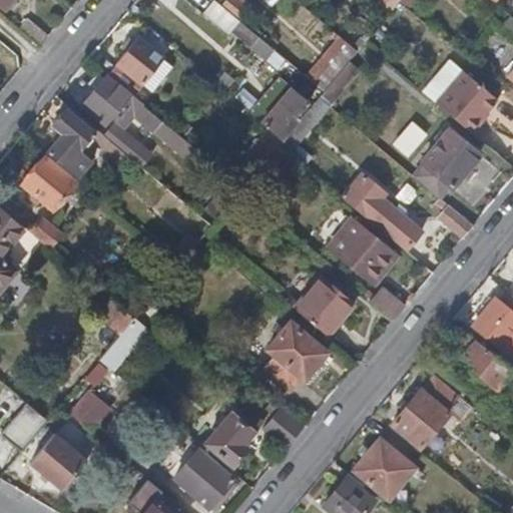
[(0,0),(0,6),(4,10),(12,0),(0,0)]
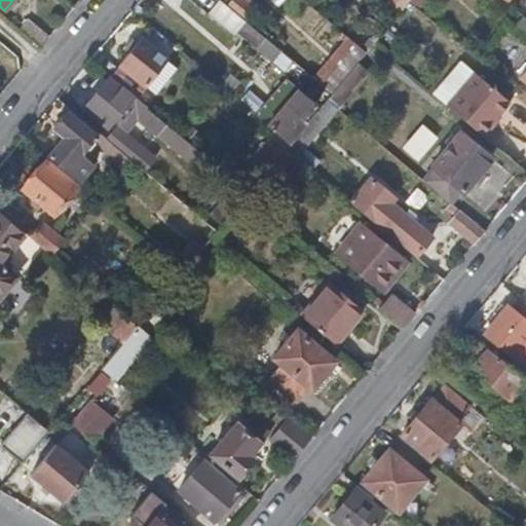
[(247,22),(221,0),(220,0),(209,15),(235,35),(238,31),(258,47),(266,37),(252,26),(247,22)]
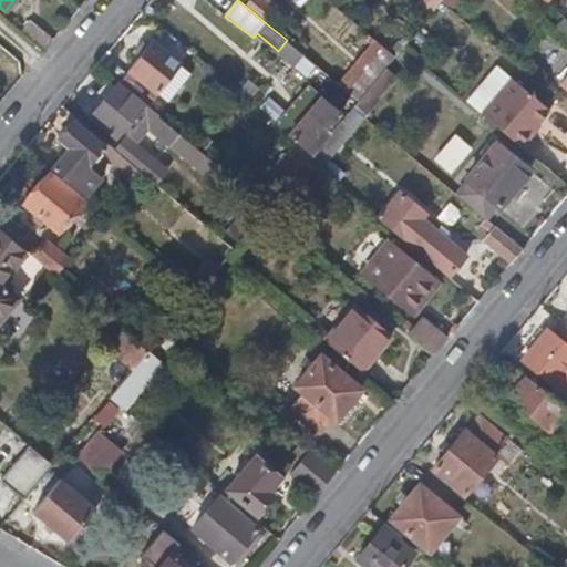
[(253,0),(248,6),(267,21),(266,23),(271,28),(281,14),(275,10),(279,6),(272,0),(253,0)]
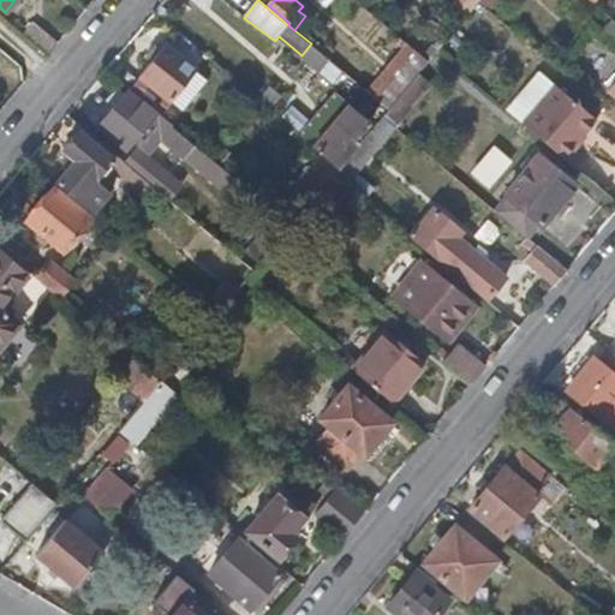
[(614,45),(614,25),(610,22),(601,34),(614,45)]
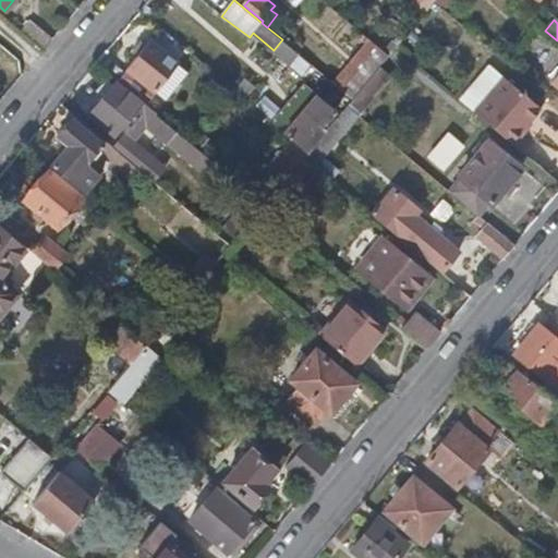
[(32,22),(23,34),(44,50),(53,39),(32,22)]
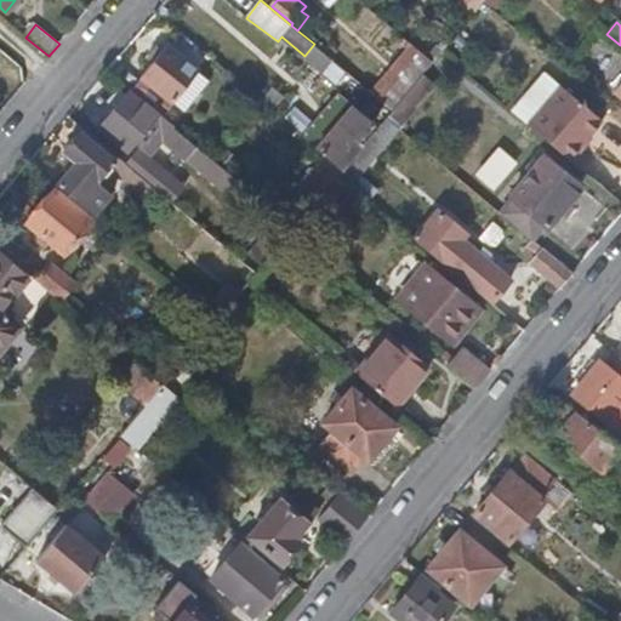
[(314,44),(305,56),(322,69),(330,60),(314,44)]
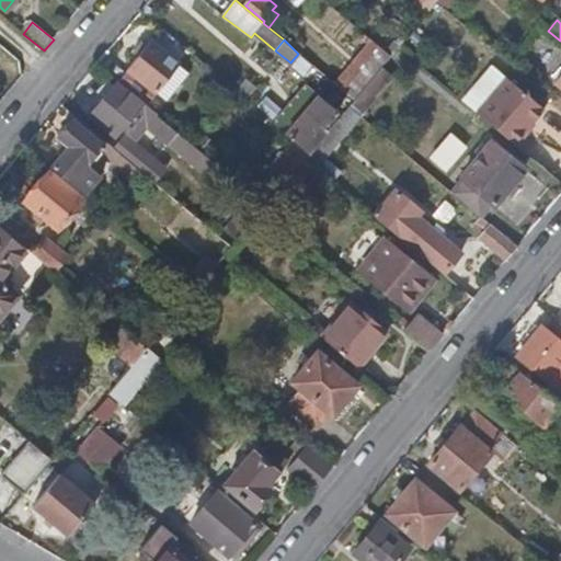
[(370,39),(333,83),(354,100),(370,80),(379,69),(389,56),(370,39)]
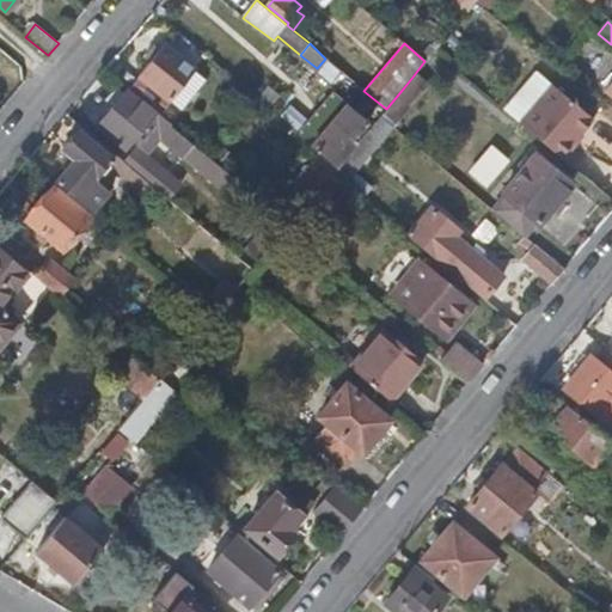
[(132,86),(161,111),(170,99),(195,69),(165,46),(161,50),(151,62),(132,86)]
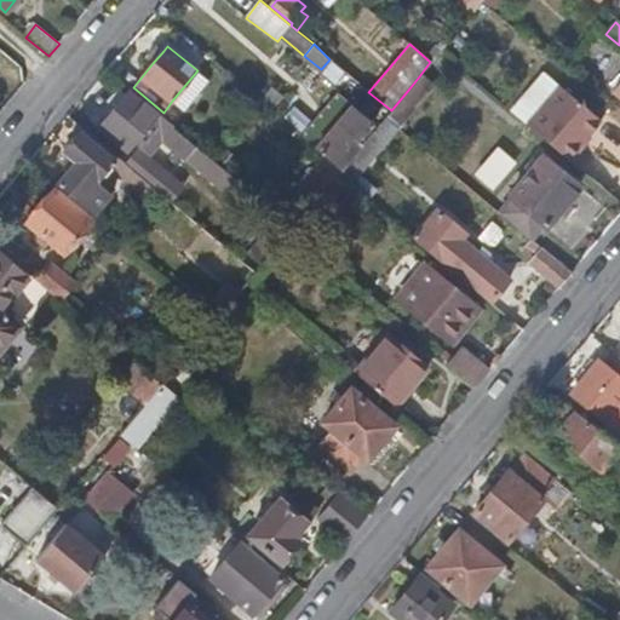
[(147,58),(153,63),(164,51),(156,46),(147,58)]
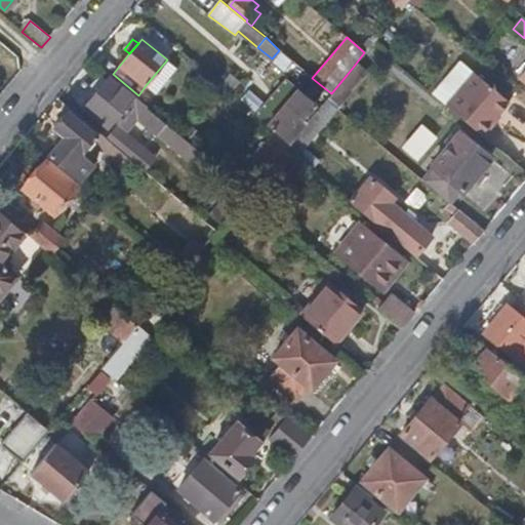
[(176,67),(167,59),(146,85),(156,93),(176,67)]
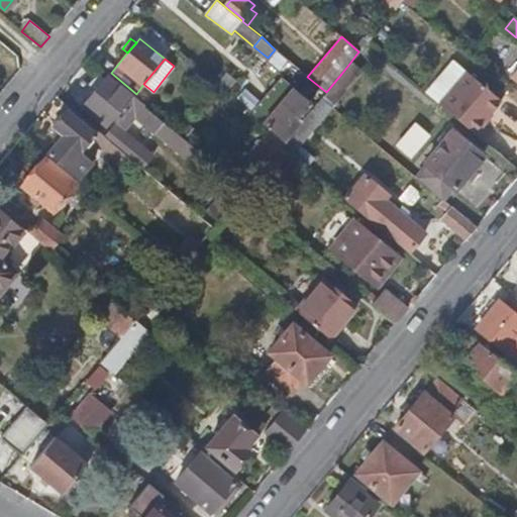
[(350,82),(358,73),(349,64),(341,74),(350,82)]
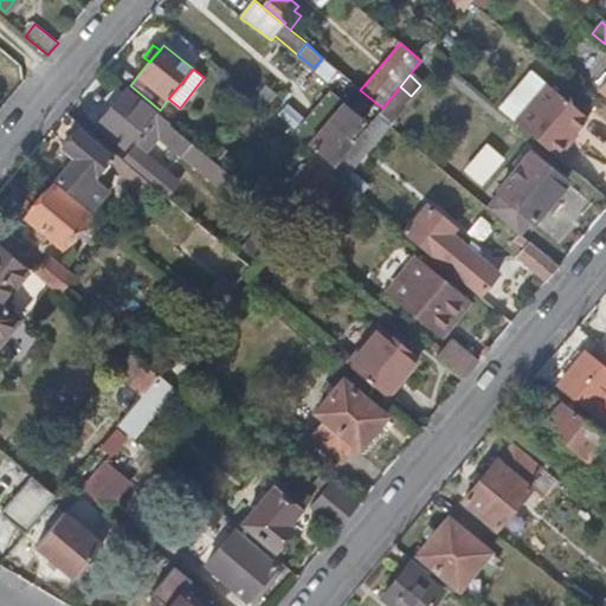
[(605,96),(594,108),(605,116),(605,77),(598,89),(605,96)]
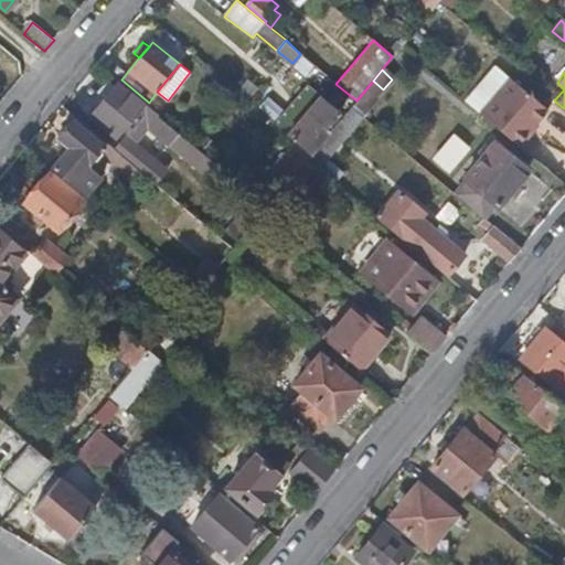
[(508,78),(478,114),(492,128),(518,149),(530,132),(528,131),(545,110),(508,78)]
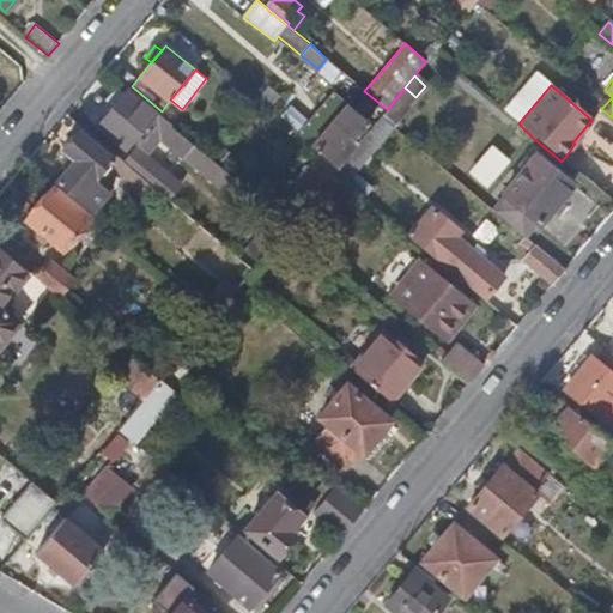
[(392,127),(416,97),(405,87),(387,109),(380,117),(392,127)]
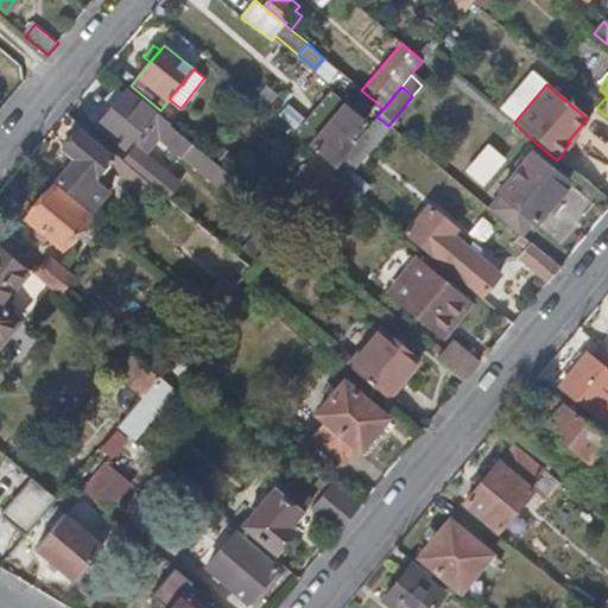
[(153,112),(127,89),(99,125),(126,146),(132,139),(135,141),(139,139),(140,140),(147,132),(150,134),(158,122),(151,116),(153,112)]
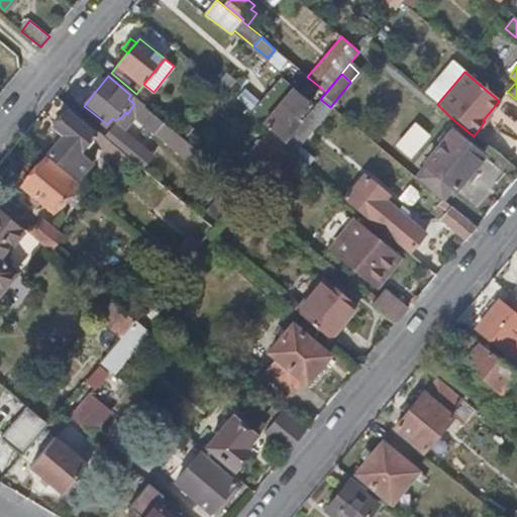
[(274,80),(249,110),(285,140),(301,121),(298,118),(310,104),(291,87),(288,91),(274,80)]
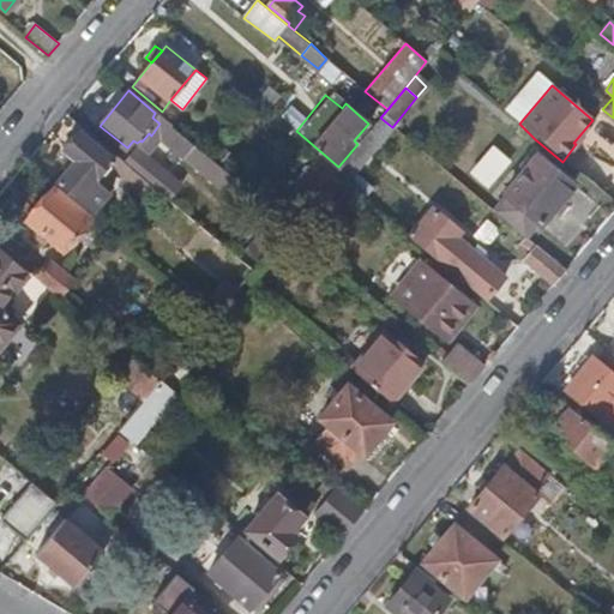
[(343,185),(392,127),(380,118),(372,127),(357,144),(338,167),(331,175),(343,185)]
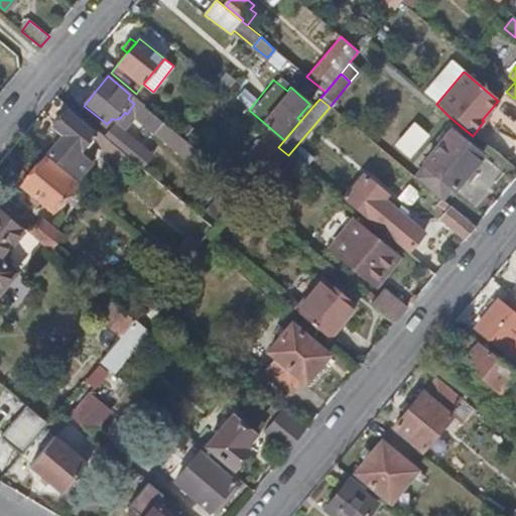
[(166,120),(146,103),(138,114),(158,130),(165,122),(166,120)]
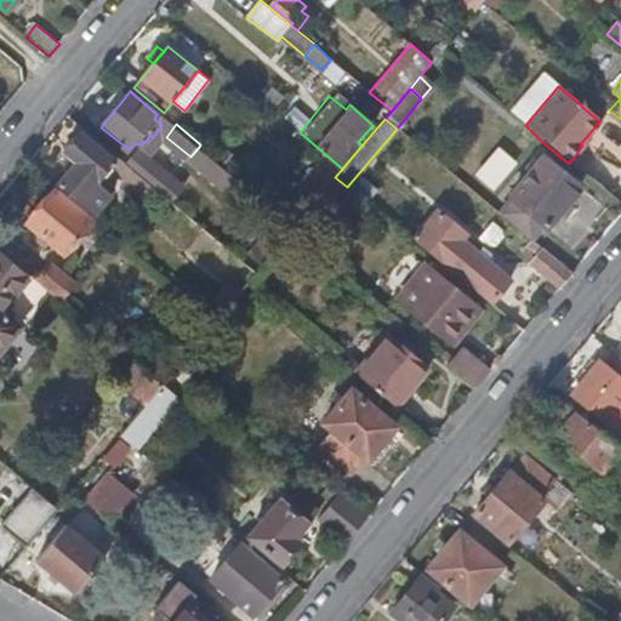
[(376,129),(372,125),(358,142),(362,146),(376,129)]
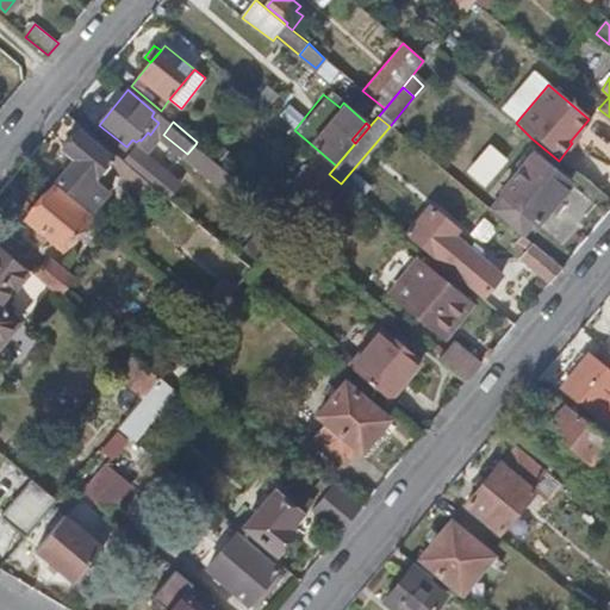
[(111,156),(79,130),(64,148),(76,157),(58,180),(85,200),(104,176),(100,173),(111,156)]
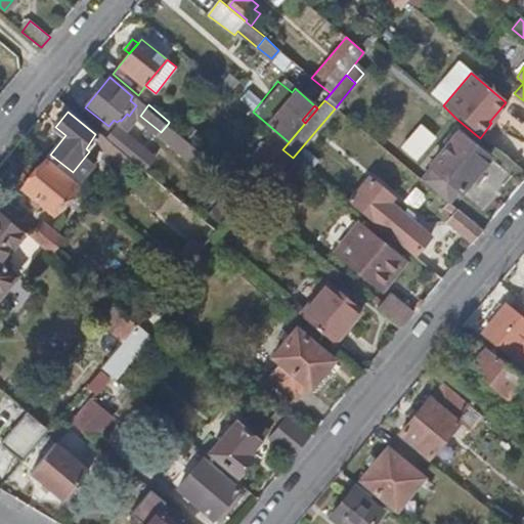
[(195,146),(168,124),(161,132),(189,155),(195,146)]
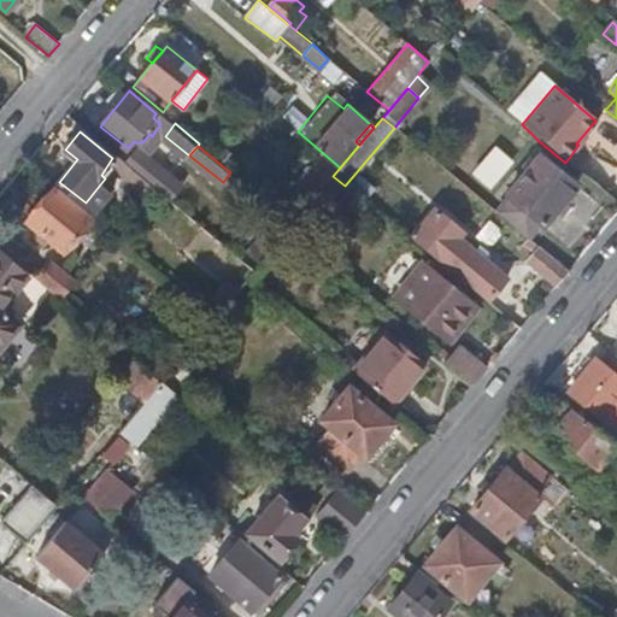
[(471,172),(489,187),(512,160),(495,146),(471,172)]
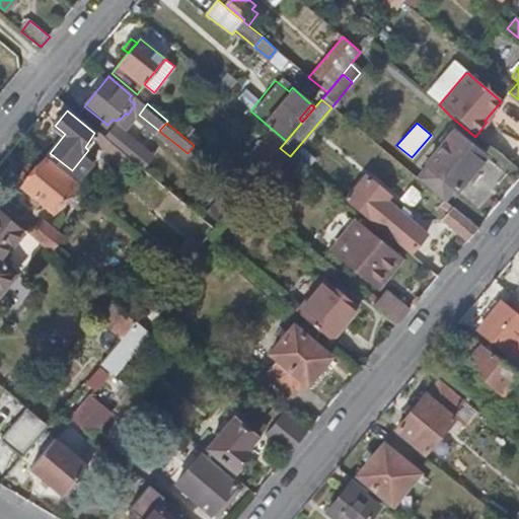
[(133,158),(135,160),(144,149),(122,131),(114,142),(120,148),(133,158)]
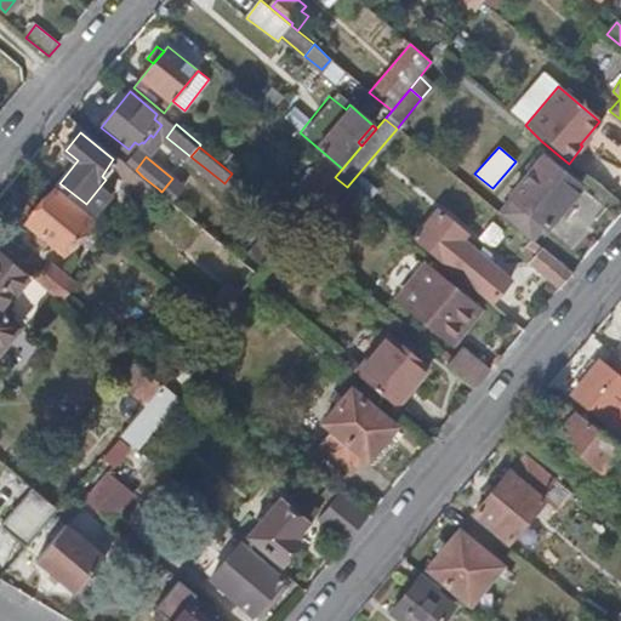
[(499,214),(530,240),(541,228),(545,229),(579,188),(542,157),(507,199),(508,200),(499,214)]
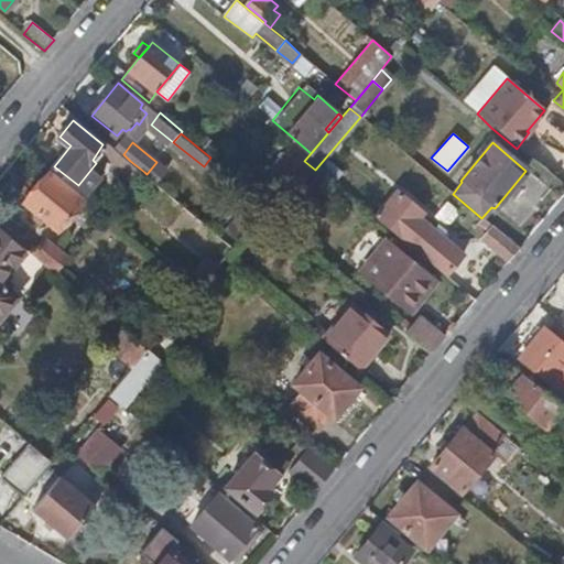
[(136,182),(144,172),(130,161),(122,172),(136,182)]
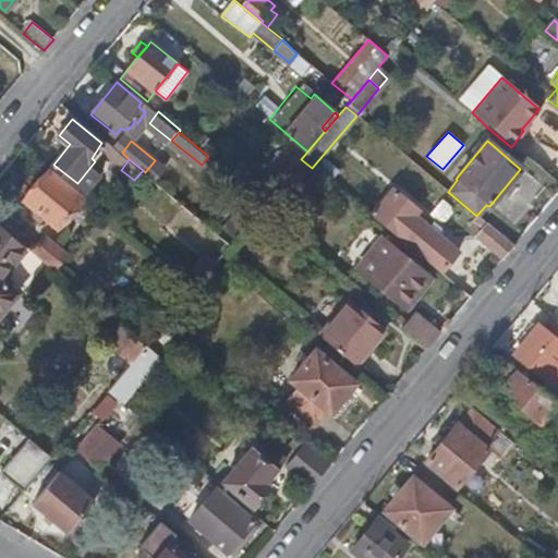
[(299,194),(317,172),(312,168),(301,159),(282,181),(299,194)]
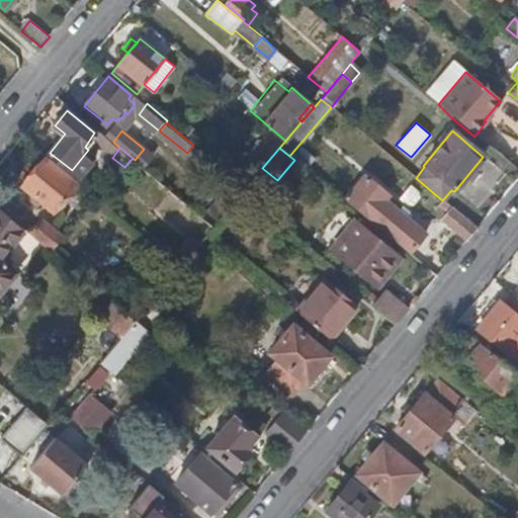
[(244,187),(264,162),(255,155),(235,179),(244,187)]
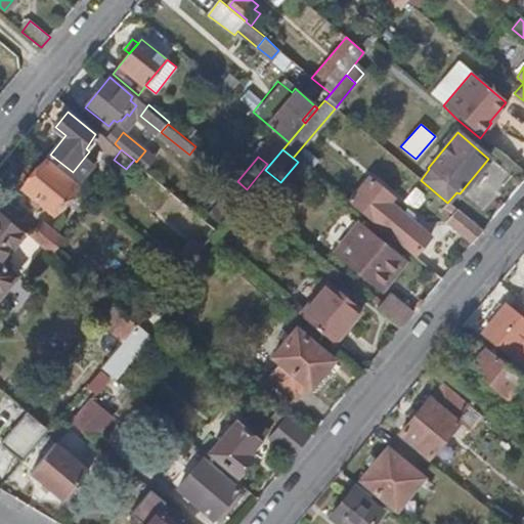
[(54,214),(77,186),(45,161),(23,188),(54,214)]
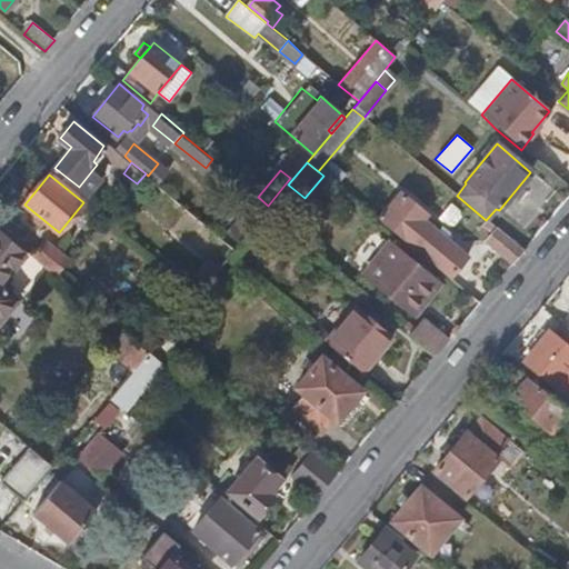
[(400,196),(378,221),(440,272),(449,262),(447,260),(448,257),(413,228),(423,215),(400,196)]
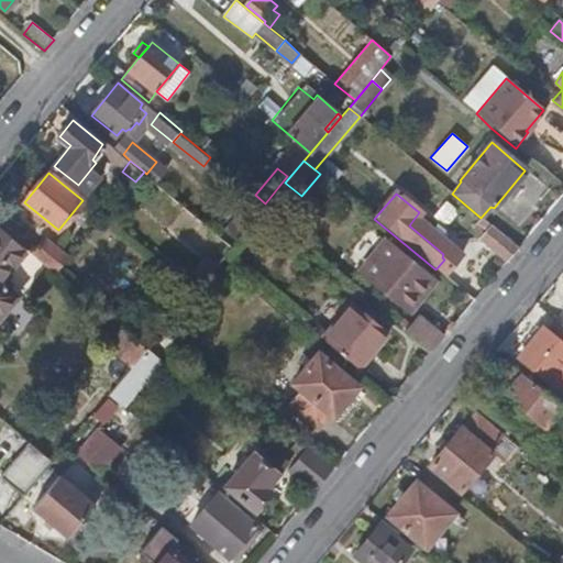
[(517,249),(490,227),(481,239),(507,261),(517,249)]
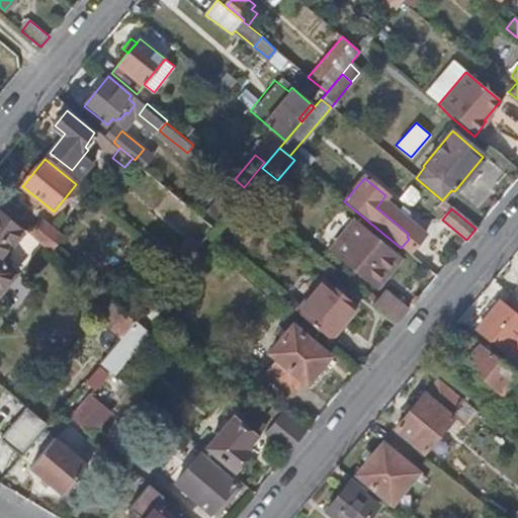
[(0,256),(21,231),(0,212),(0,256)]
